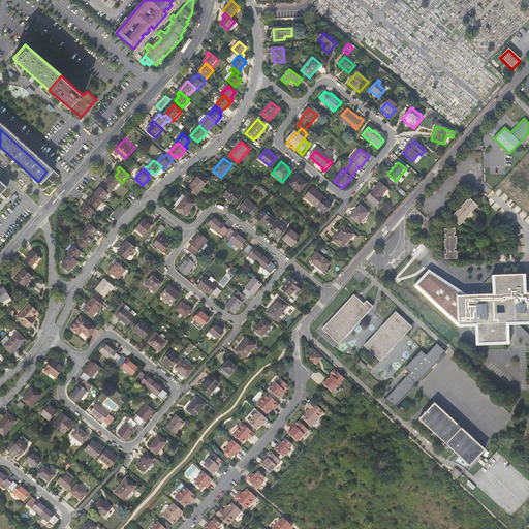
[(209,180),(200,174),(189,187),(196,194),(209,180)]
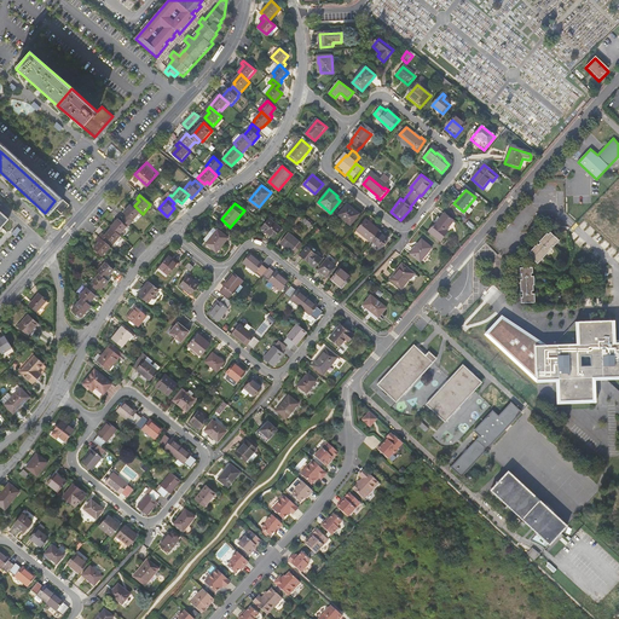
[(126,213),(128,215),(126,219),(132,225),(136,221),(134,220),(142,213),(134,206),(132,204),(126,213)]
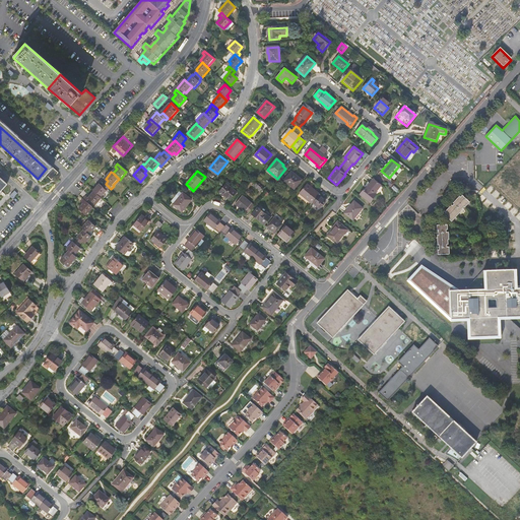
[(303,180),(293,172),(284,180),(295,189),(303,180)]
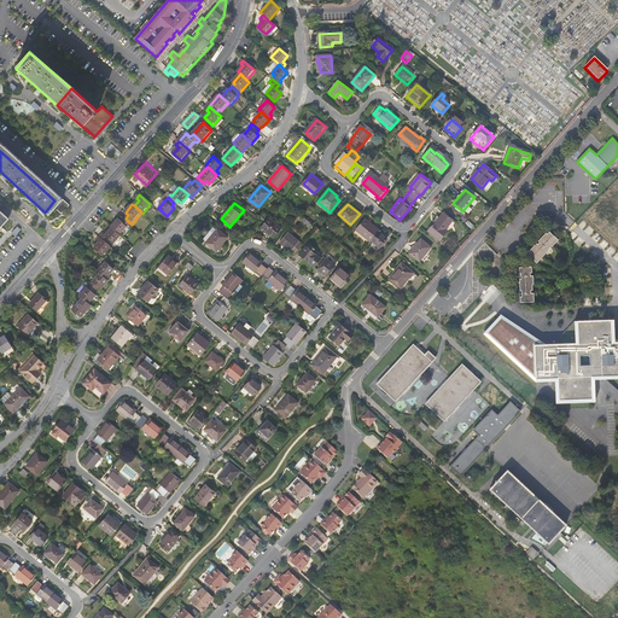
[(436,222),(436,221),(427,231),(439,240),(447,232),(445,229),(454,221),(444,213),(436,222)]
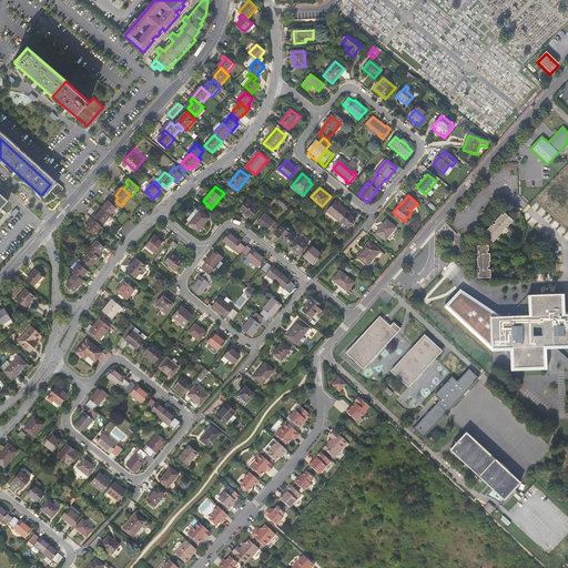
[(336,200),(327,211),(342,222),(342,221),(350,212),(350,211),(336,200)]
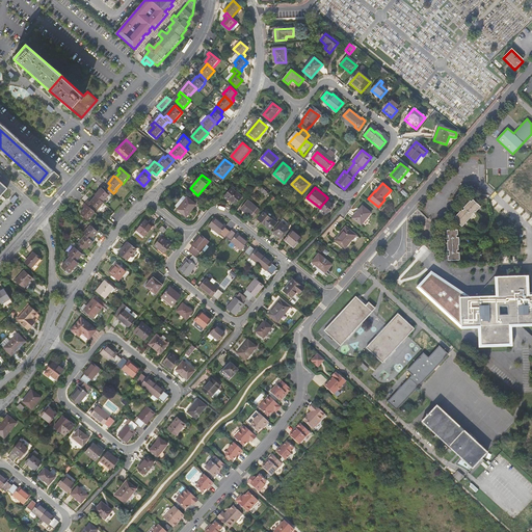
[(108,188),(106,190),(103,188),(97,194),(98,196),(104,202),(110,194),(111,195),(113,193),(108,188)]
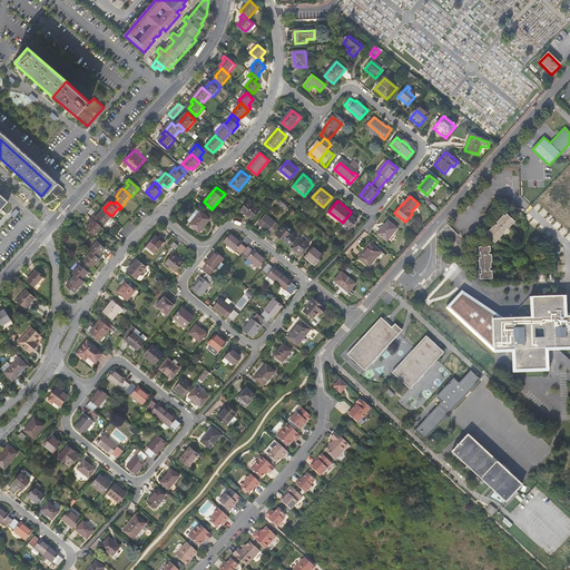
[(248,202),(242,210),(253,219),(262,208),(257,205),(255,207),(248,202)]
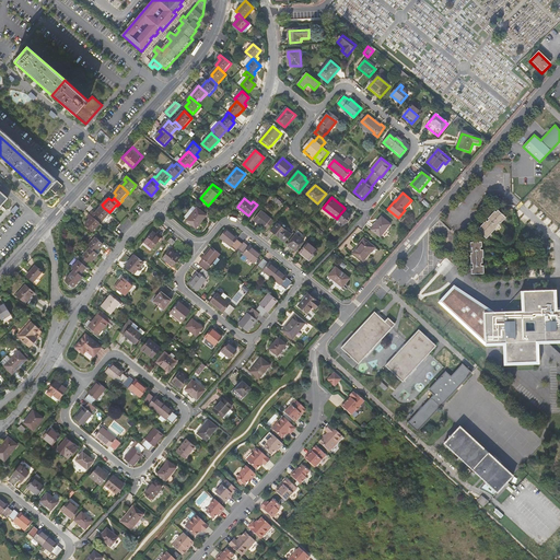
[(96,213),(94,211),(92,214),(97,220),(100,217),(104,221),(111,213),(109,212),(103,207),(96,213)]
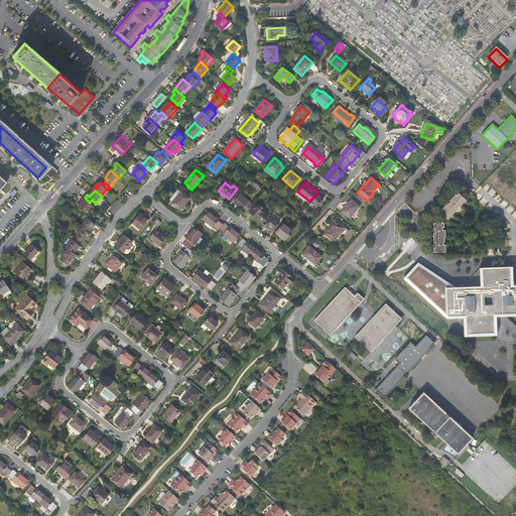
[(190,199),(181,191),(171,203),(180,210),(190,199)]
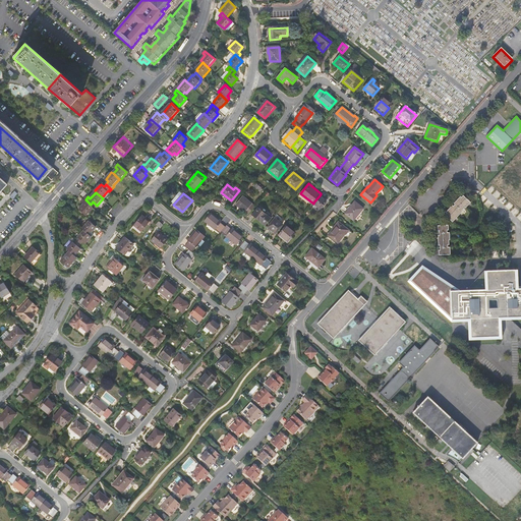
[(463,193),(442,215),(451,223),(471,201),(463,193)]
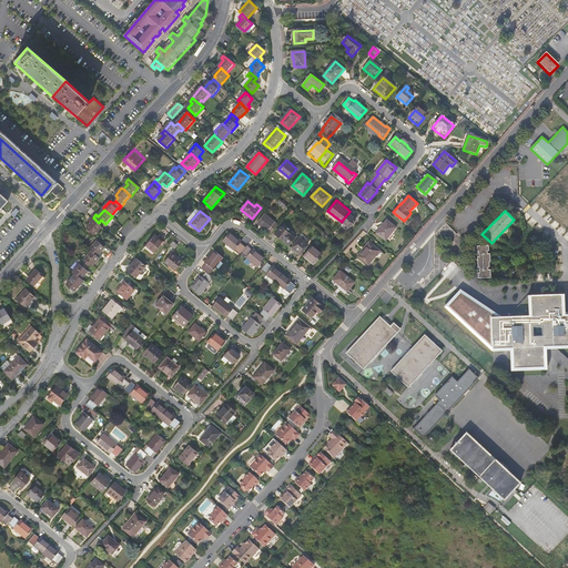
[(350,227),(356,219),(350,212),(342,221),(350,227)]
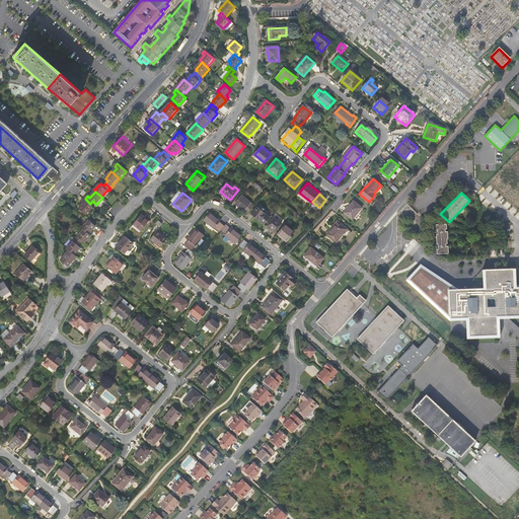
[(247,214),(254,206),(242,196),(235,204),(247,214)]
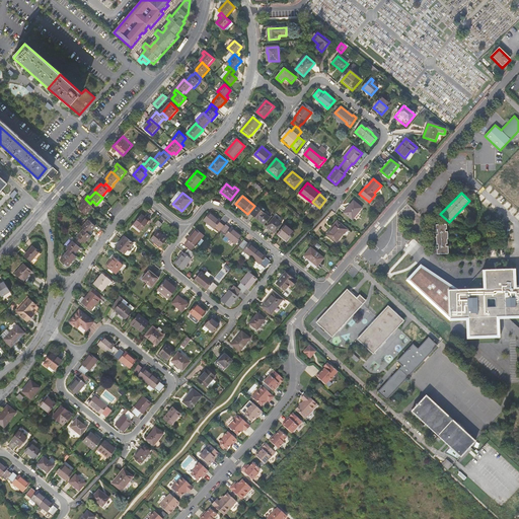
[(81,208),(87,214),(94,207),(90,204),(85,199),(83,201),(85,203),(81,208)]
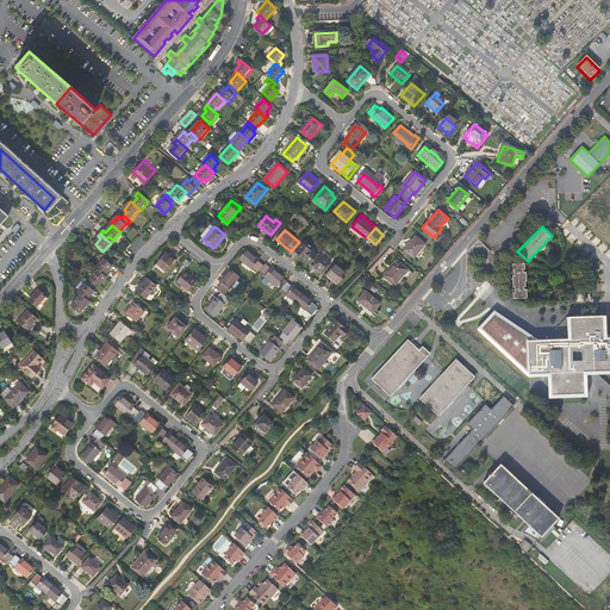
[(425,246),(416,237),(404,250),(414,259),(425,246)]
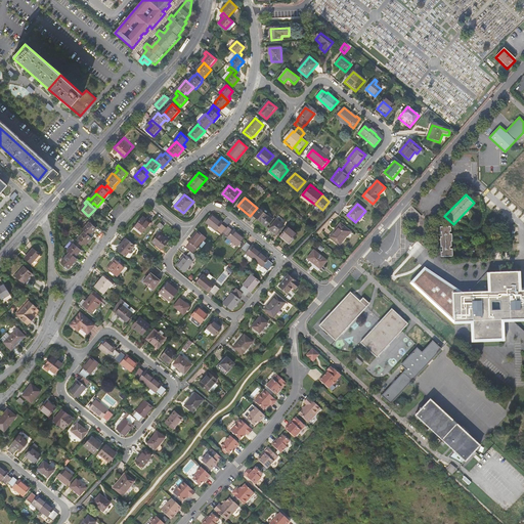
[(266,226),(272,219),(260,209),(254,216),(266,226)]
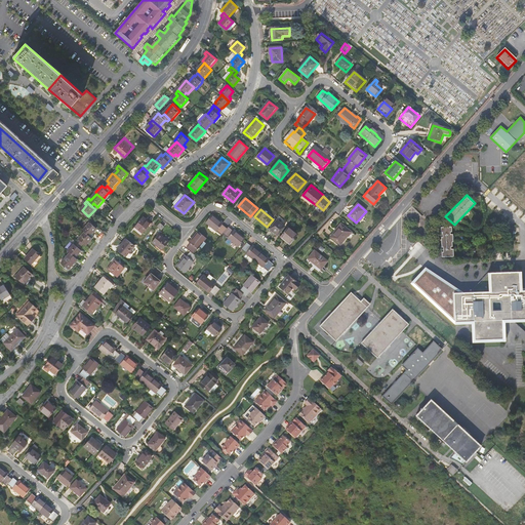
[(216,232),(216,231),(221,235),(223,233),(228,228),(226,226),(223,224),(224,223),(212,213),(205,223),(216,232)]
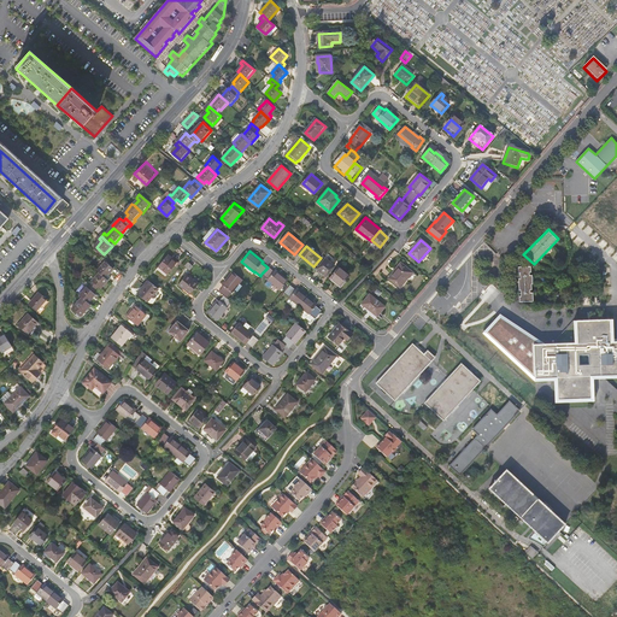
[(169,272),(178,262),(169,254),(160,265),(169,272)]
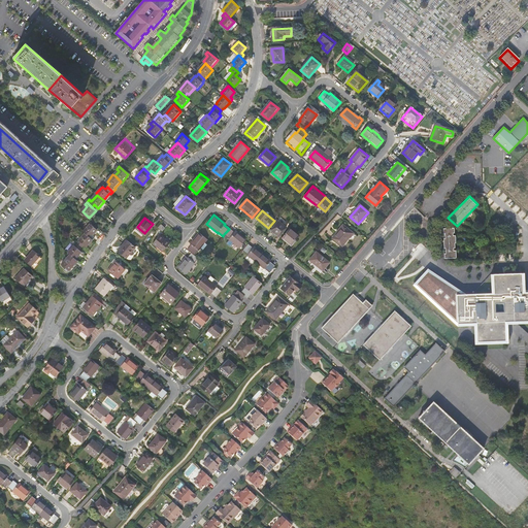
[(286,228),(278,222),(271,230),(278,236),(286,228)]
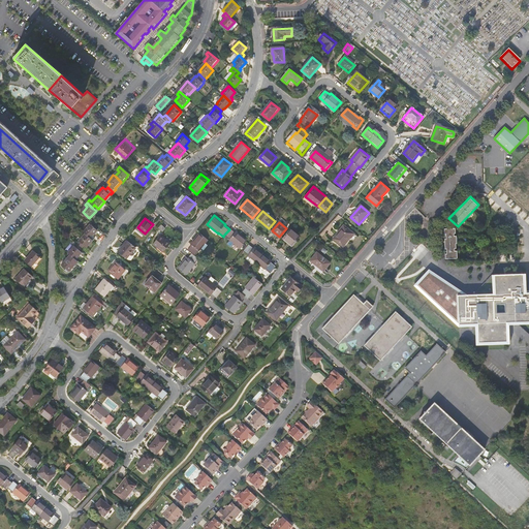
[(86,234),(93,240),(95,238),(93,236),(98,230),(91,223),(84,231),(86,234)]
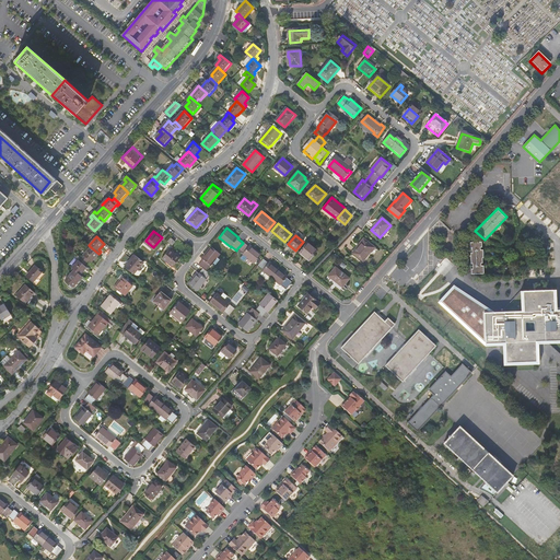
[(374,248),(363,240),(352,253),(363,263),(374,248)]
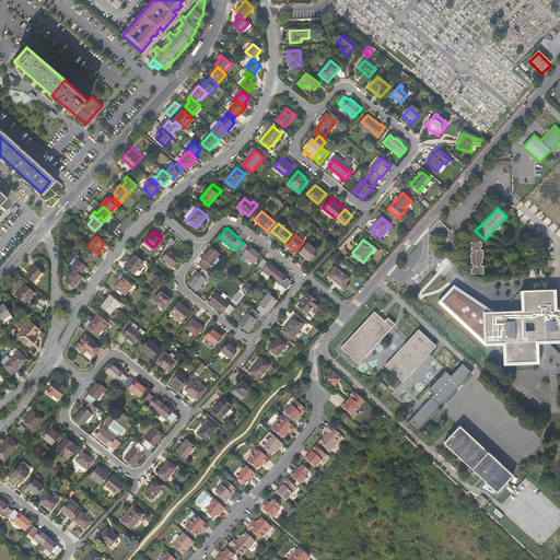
[(237,248),(243,253),(243,254),(255,264),(261,254),(257,251),(251,245),(249,246),(244,242),(243,243),(237,248)]
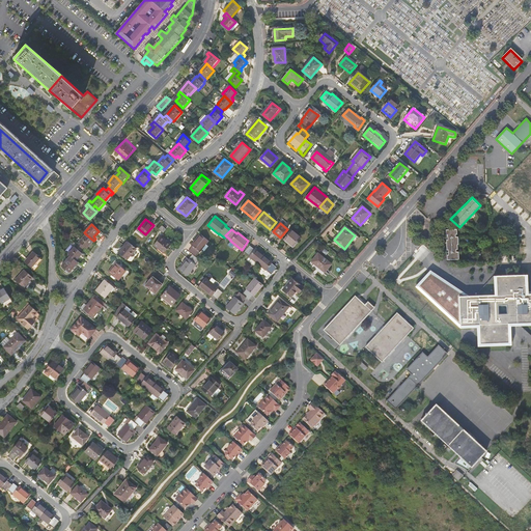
[(291,229),(283,239),(292,246),(301,238),(291,229)]
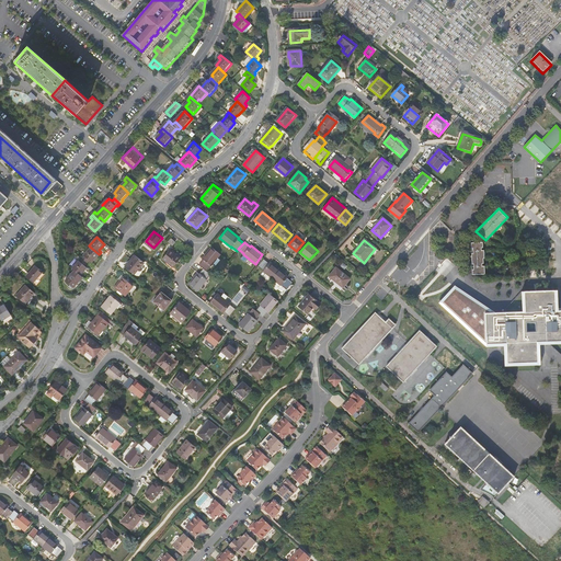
[(483,242),(472,243),(473,276),(484,276),(483,242)]
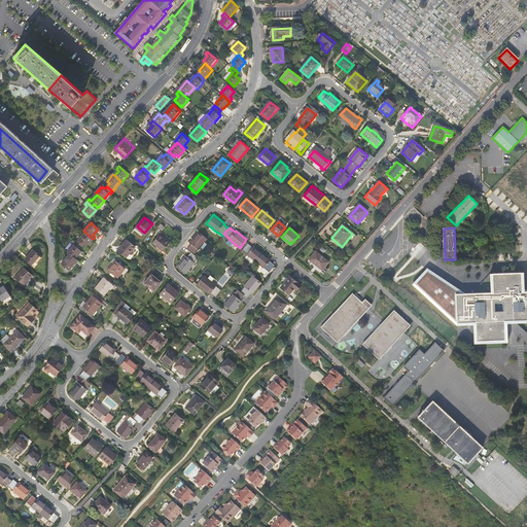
[(189,243),(190,244),(188,246),(186,248),(190,251),(194,254),(197,249),(198,250),(207,239),(199,232),(189,243)]
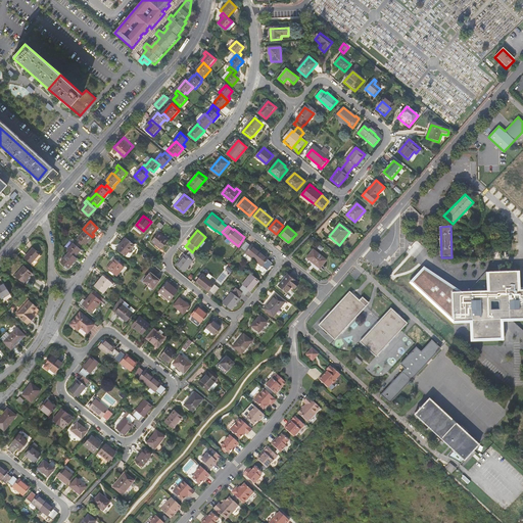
[(76,240),(82,245),(84,242),(86,244),(92,237),(85,231),(76,240)]
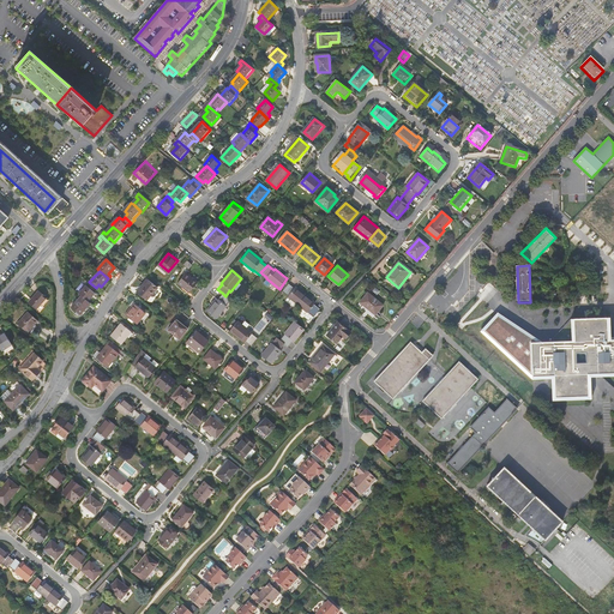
[(198,282),(187,272),(179,283),(190,293),(198,282)]
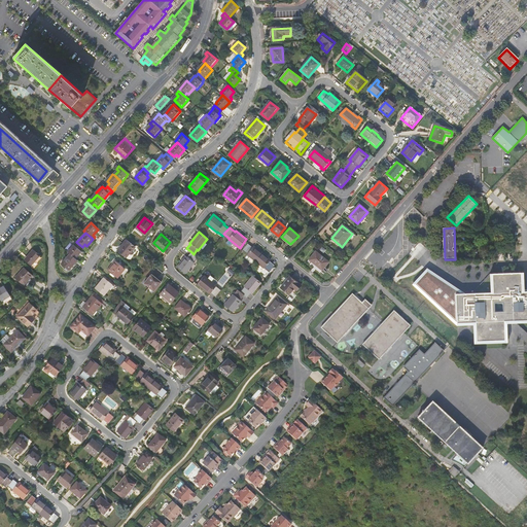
[(128,240),(118,251),(126,257),(129,252),(130,253),(136,246),(128,240)]
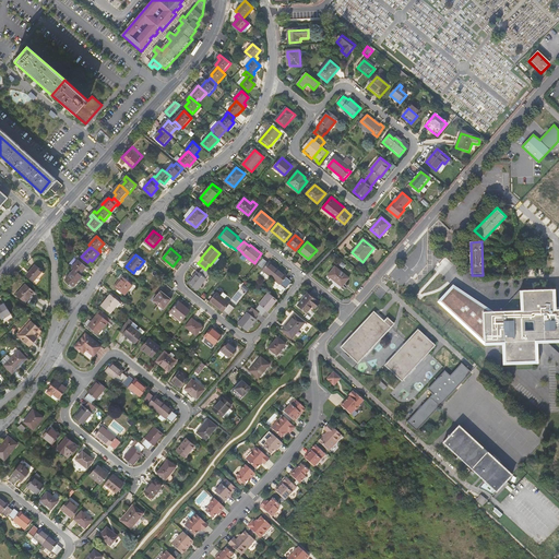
[(74,269),(80,274),(86,266),(85,264),(87,262),(81,257),(72,266),(74,269)]
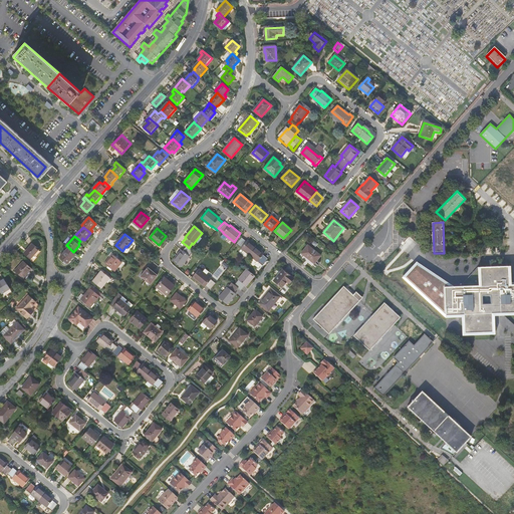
[(249,255),(256,247),(251,243),(247,240),(246,241),(242,237),(236,244),(241,248),(241,249),(244,252),(242,254),(247,258),(249,255)]
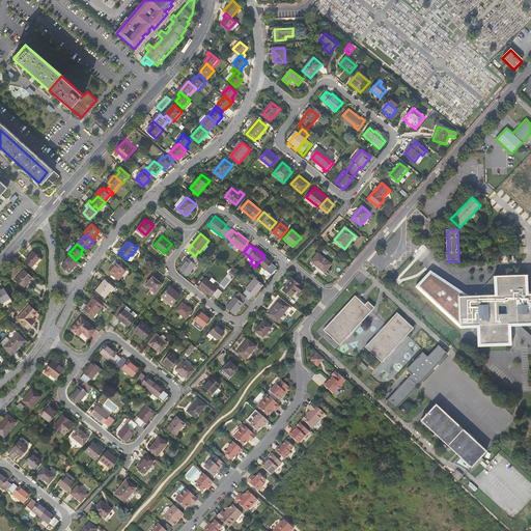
[(40,258),(33,252),(25,262),(31,268),(40,258)]
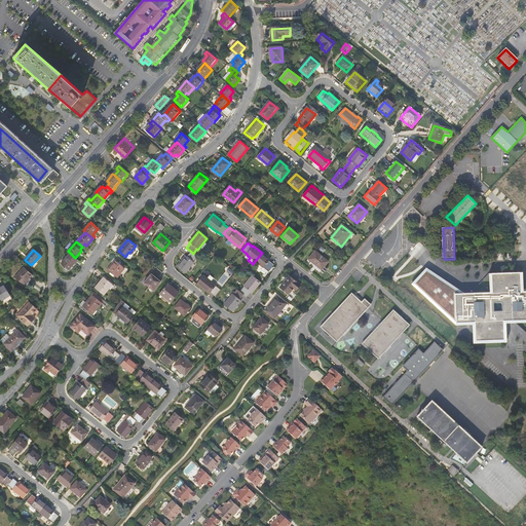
[(193,262),(197,257),(193,254),(190,251),(188,254),(186,256),(185,255),(177,266),(185,272),(193,262)]
